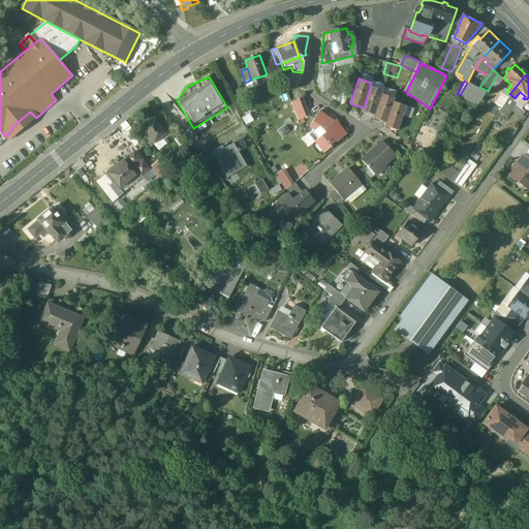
[(479,87),(468,81),(467,83),(460,95),(477,106),(488,91),(479,87)]
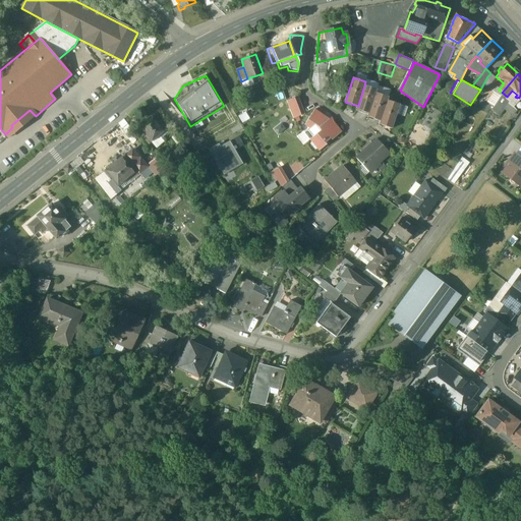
[(329,90),(330,80),(315,80),(315,90),(329,90)]
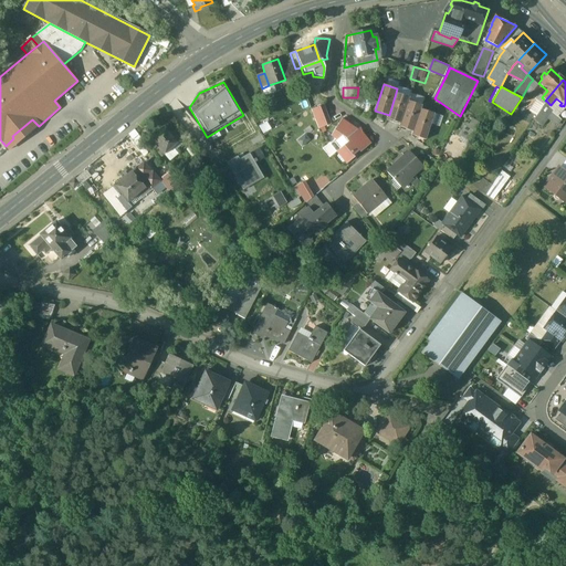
[(409,97),(396,93),(389,115),(387,119),(400,124),(408,101),(409,97)]
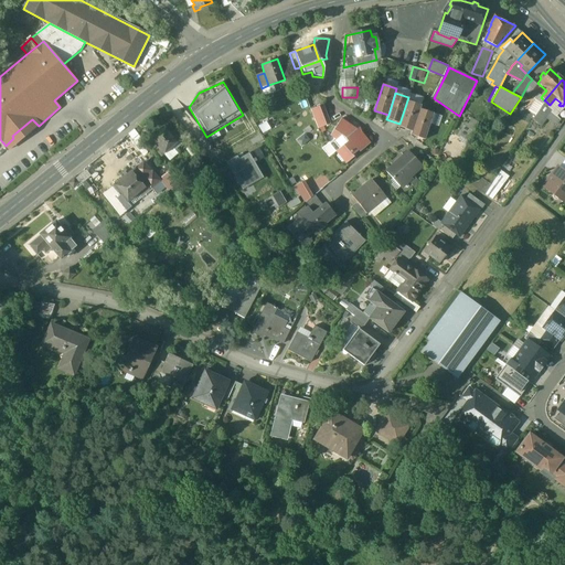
[(555,98),(550,105),(545,100),(534,119),(543,126),(547,118),(556,125),(561,119),(557,117),(563,109),(561,106),(558,105),(561,103),(555,98)]
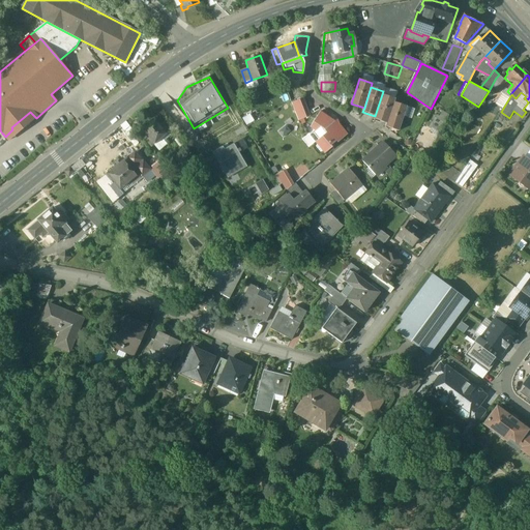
[(395,99),(382,94),(375,116),(374,119),(387,123),(394,102),(395,99)]
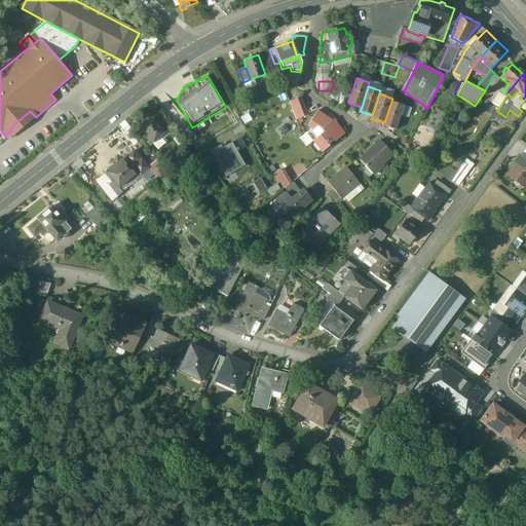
[(301,98),(290,102),(294,113),(306,109),(301,98)]
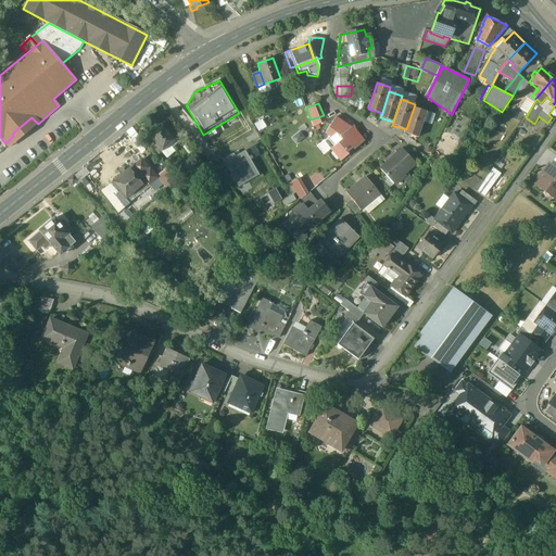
[(428,112),(414,108),(406,129),(405,134),(419,138),(428,112)]
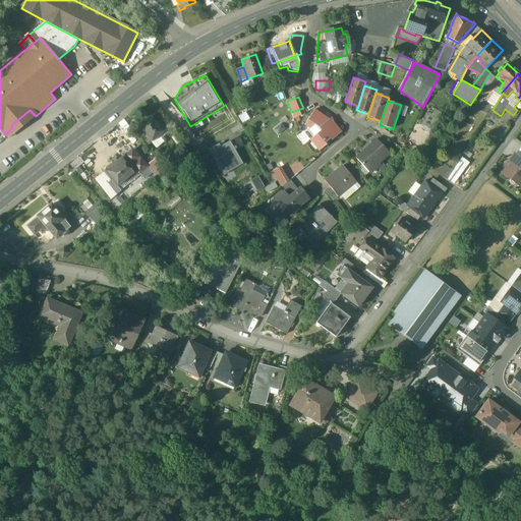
[(303,108),(291,112),(293,118),(305,114),(303,108)]
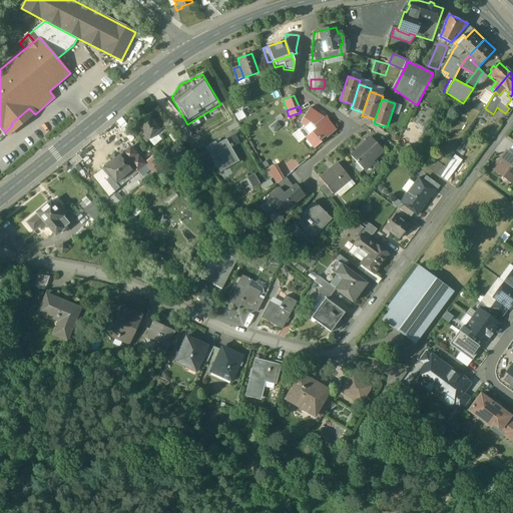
[(423,110),(421,113),(418,112),(415,122),(429,127),(435,109),(429,107),(427,112),(423,110)]
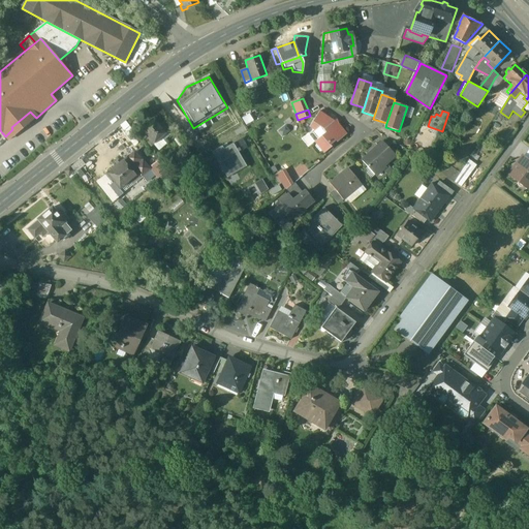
[(9,141),(36,118),(30,112),(11,127),(12,129),(5,136),(9,141)]
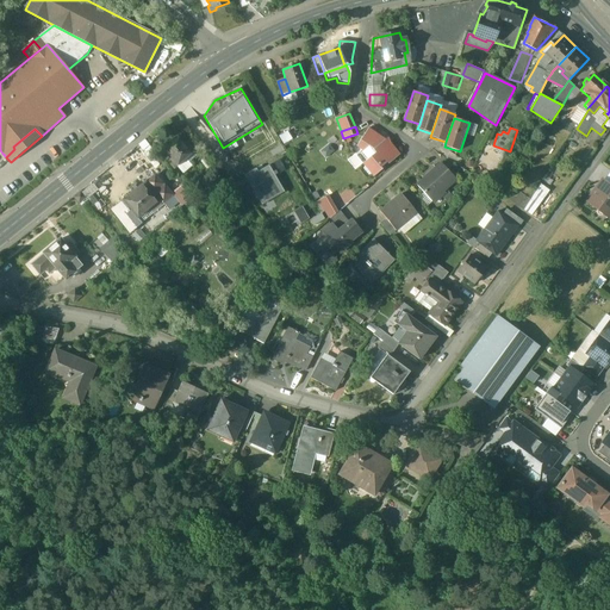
[(387,142),(369,130),(358,147),(365,151),(372,145),(374,147),(378,151),(365,165),(367,167),(365,168),(371,175),(372,173),(374,176),(384,168),(383,167),(388,162),(390,163),(400,154),(392,144),(391,145),(387,142)]
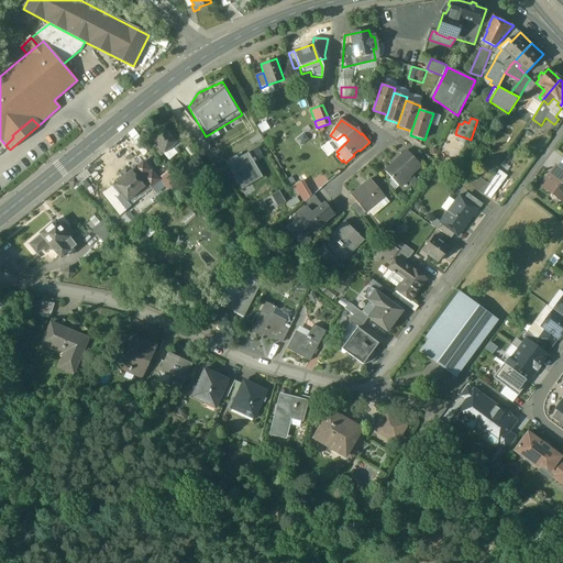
[(177,142),(165,128),(152,139),(158,145),(155,148),(161,156),(177,142)]
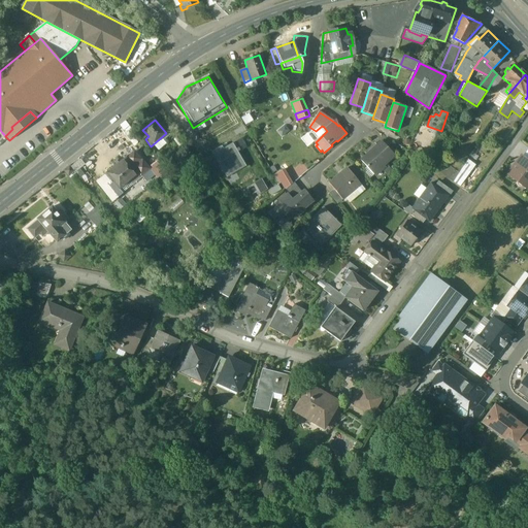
[(400,139),(390,132),(387,137),(397,143),(400,139)]
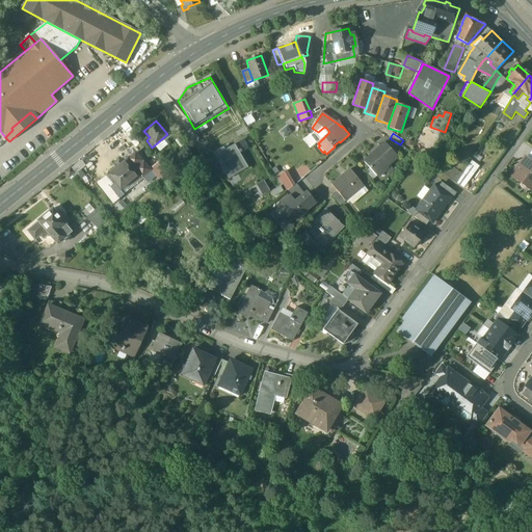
[(189,149),(181,137),(175,141),(183,153),(189,149)]
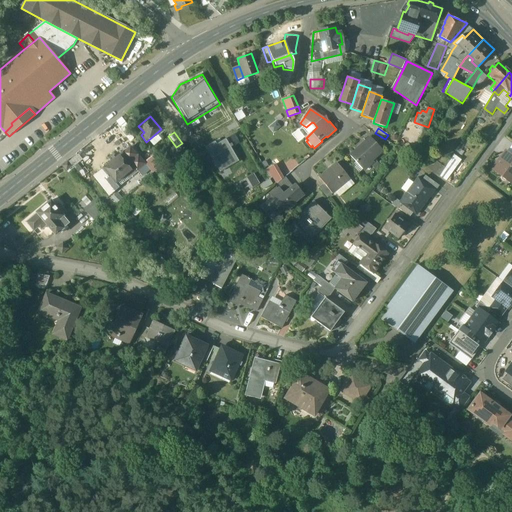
[(234,135),(228,138),(233,147),(239,144),(234,135)]
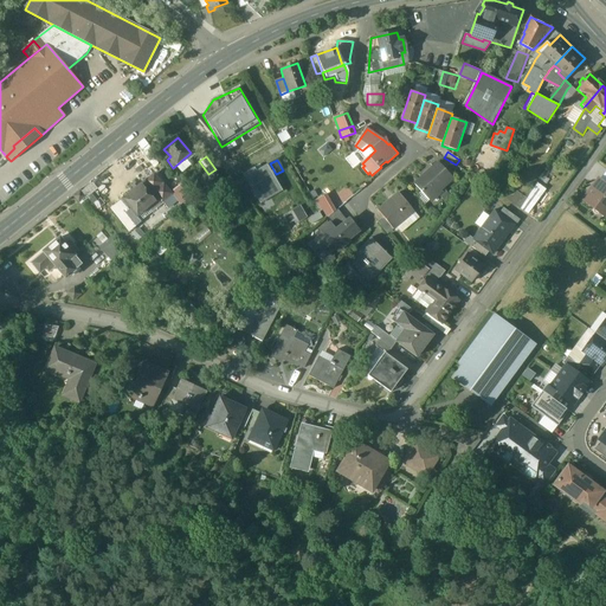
[(439,162),(416,185),(423,192),(430,200),(430,201),(455,178),(439,162)]
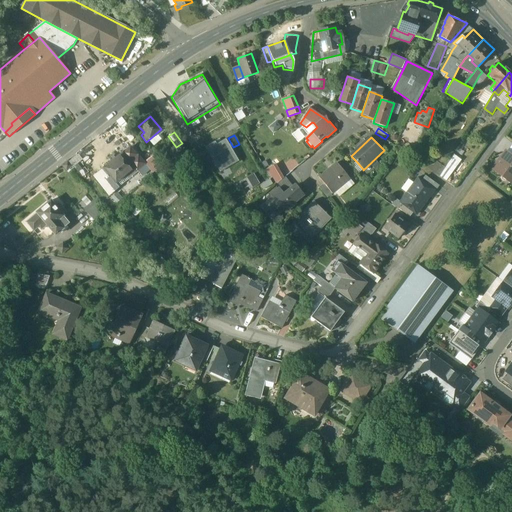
[(215,142),(205,147),(219,172),(238,161),(226,139),(217,145),(215,142)]
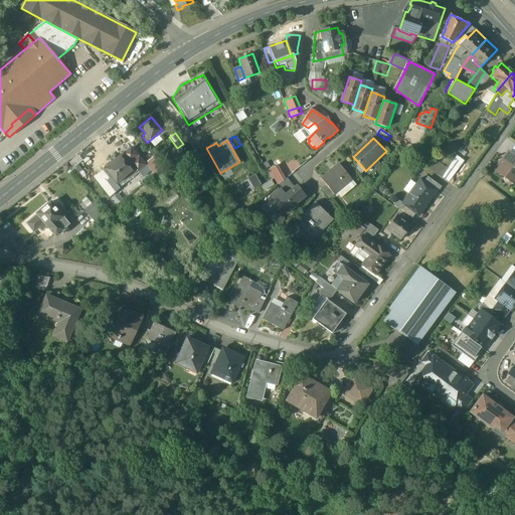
[(138,157),(131,149),(124,154),(135,168),(138,171),(146,165),(139,157),(138,157)]
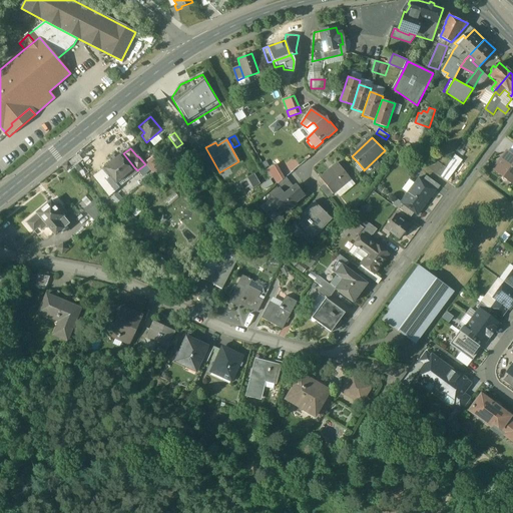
[(512,155),(507,152),(494,169),(502,176),(501,177),(502,180),(504,182),(507,181),(508,180),(512,183),(512,181),(512,155)]
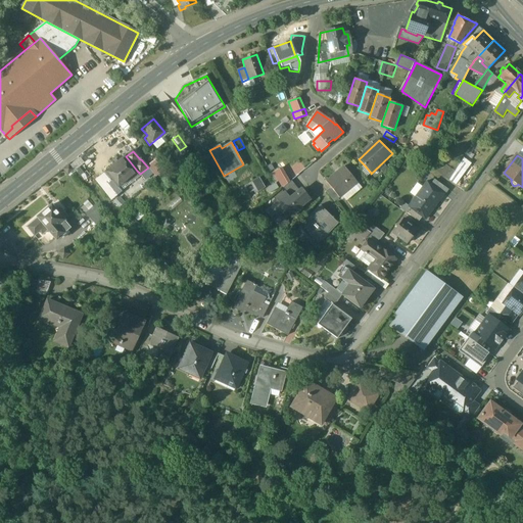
[(126,156),(105,173),(117,187),(137,171),(126,156)]
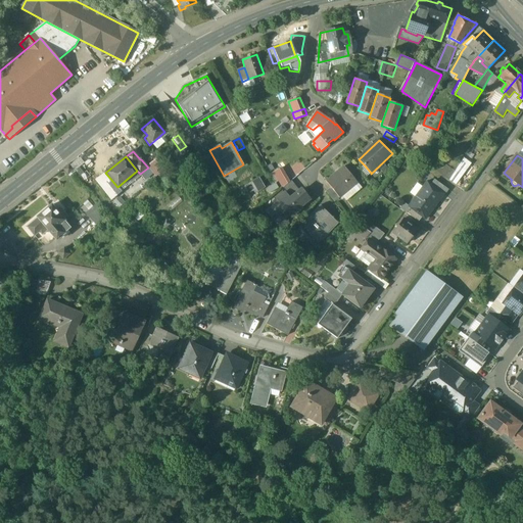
[(357,181),(344,165),(326,180),(330,185),(338,195),(357,181)]
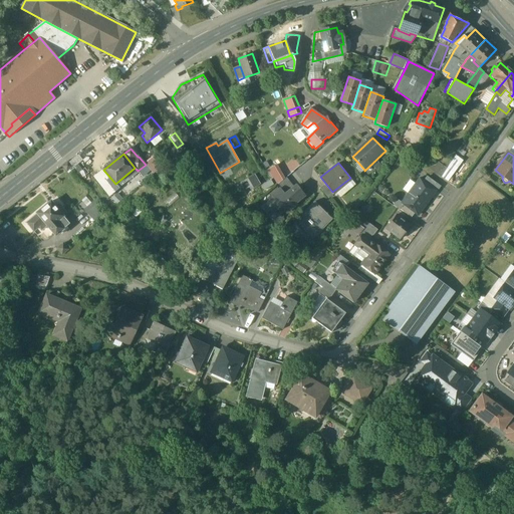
[(358,163),(354,166),(361,174),(364,170),(358,163)]
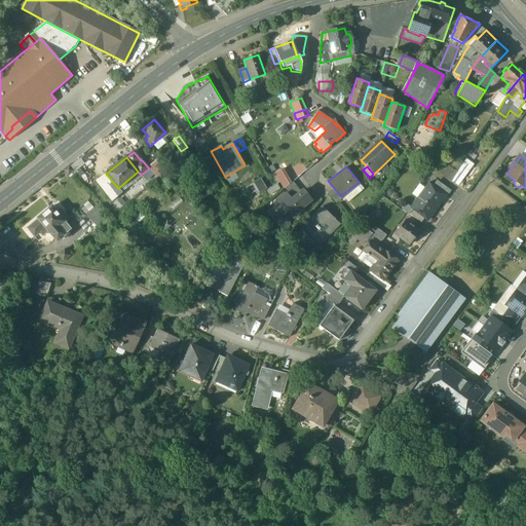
[(96,182),(112,201),(122,193),(118,188),(106,174),(96,182)]
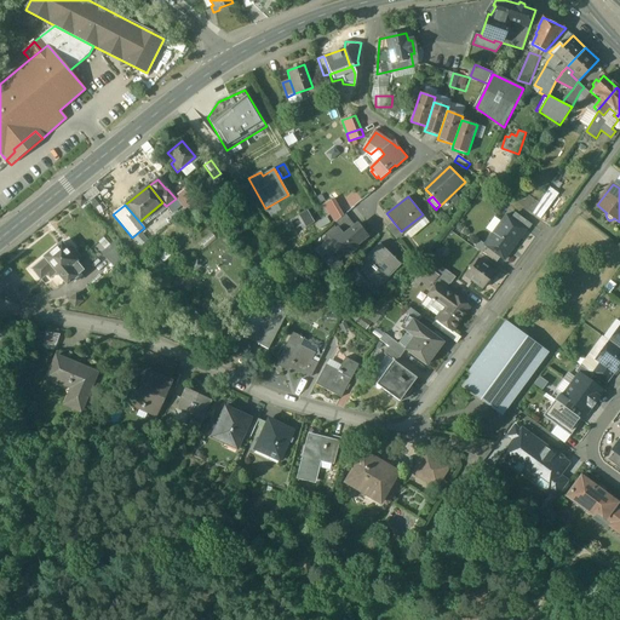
[(309,211),(300,216),(308,227),(315,222),(309,211)]
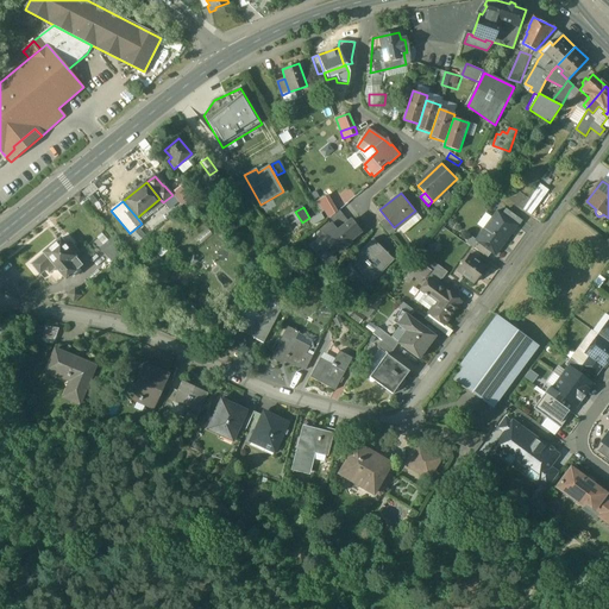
[(350,223),(339,211),(327,220),(334,224),(339,230),(350,223)]
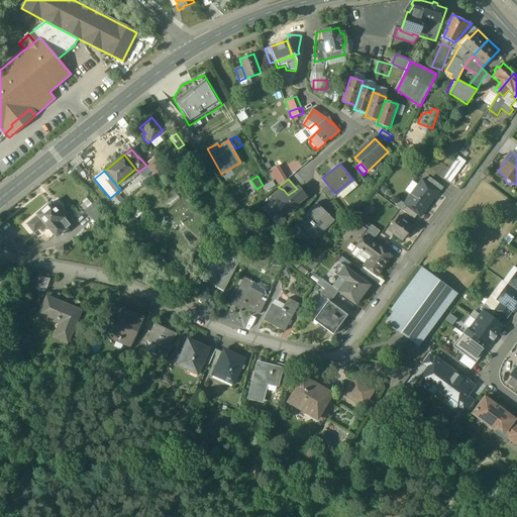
[(423,180),(404,204),(407,205),(418,214),(421,216),(439,192),(423,180)]
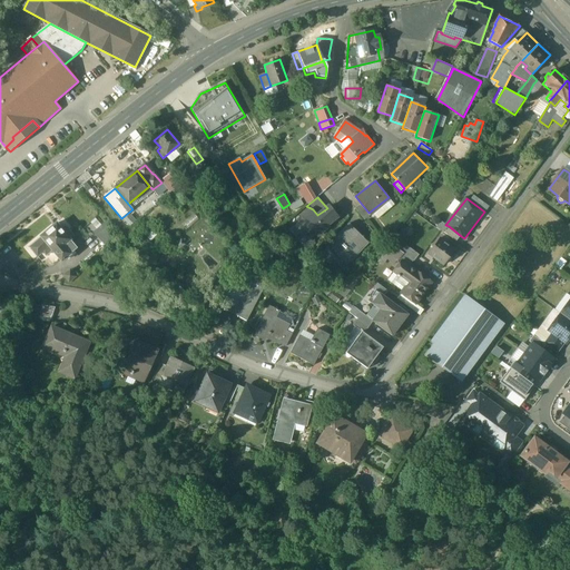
[(369,213),(360,202),(354,206),(363,218),(369,213)]
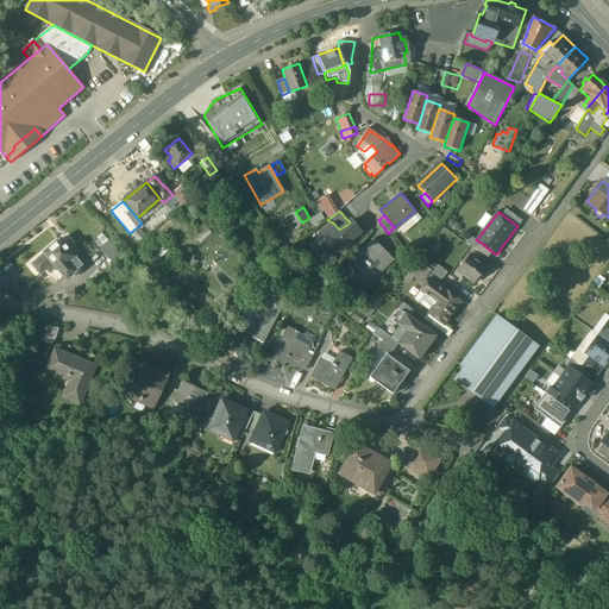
[(339,230),(334,224),(325,231),(328,234),(338,246),(337,248),(339,249),(350,240),(349,239),(360,232),(351,221),(350,223),(339,230)]
